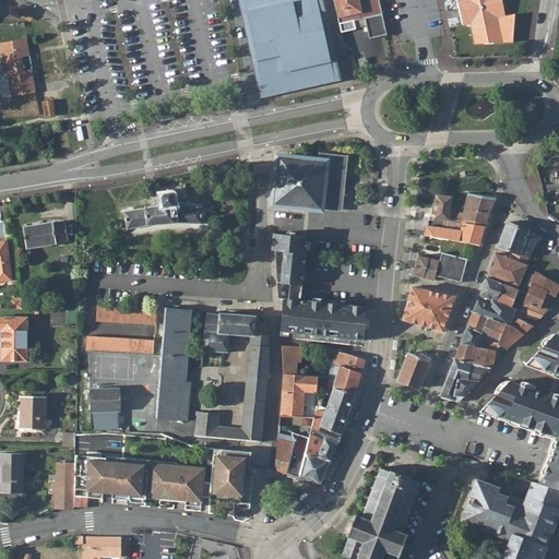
[(240,0),(260,88),(329,74),(312,0),(240,0)]
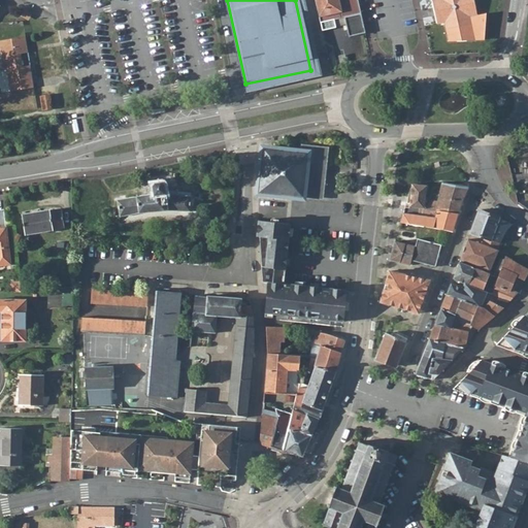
[(312,0),(319,29),(343,23),(347,37),(362,34),(355,0),(312,0)]
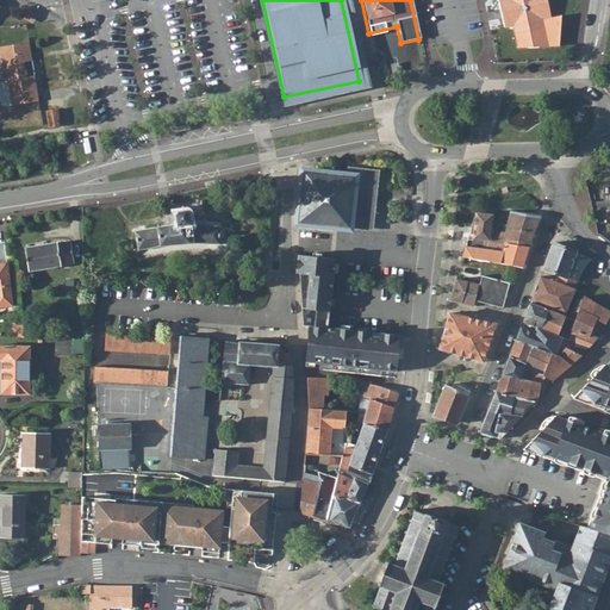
[(492,0),(498,25),(508,23),(512,45),(552,42),(555,13),(546,16),(541,0),(492,0)]
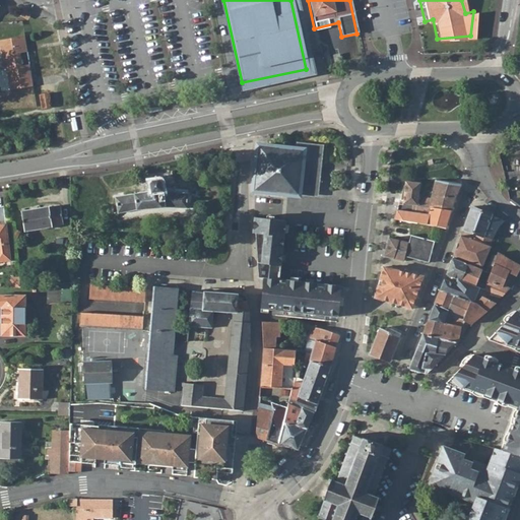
[(4,55),(0,55),(0,68),(4,68),(7,89),(30,86),(27,65),(20,66),(18,52),(25,51),(22,36),(1,40),(4,55)]
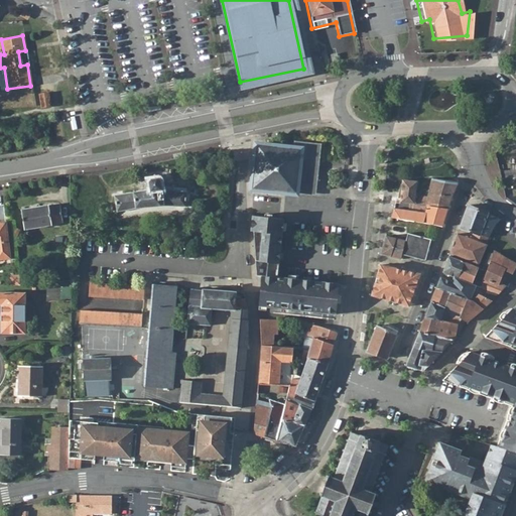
[(44,92),(36,93),(38,106),(46,106),(44,92)]
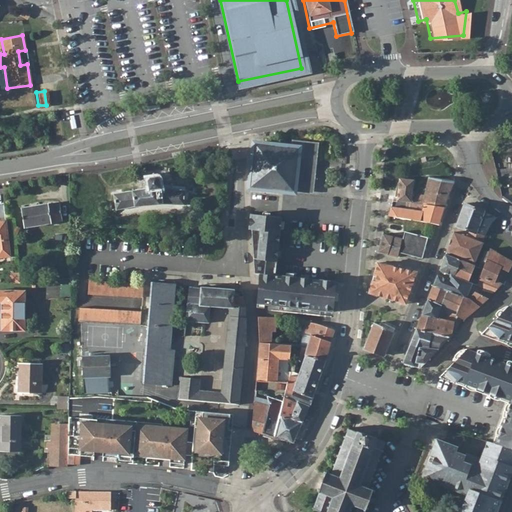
[(291,154),(291,150),(265,146),(265,145),(253,144),(249,185),(253,185),(253,186),(269,191),(271,191),(273,192),(275,191),(277,190),(278,189),(279,188),(294,189),(295,186),(311,188),(312,184),(313,185),(314,175),(313,175),(317,149),(299,146),(298,155),(291,154)]
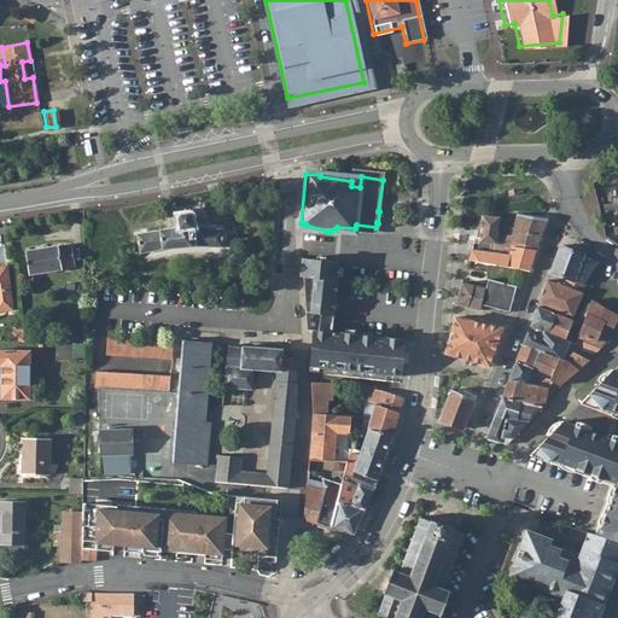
[(136,204),(122,208),(122,209),(123,215),(139,213),(136,204)]
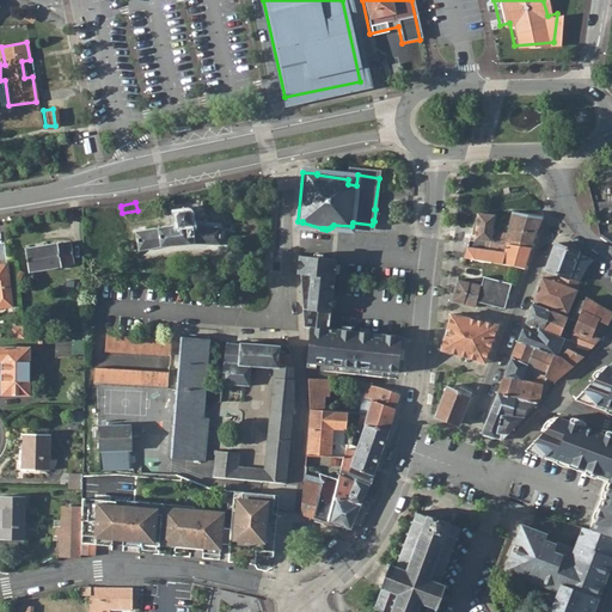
[(146,231),(135,233),(139,251),(163,246),(170,246),(193,244),(232,246),(232,230),(224,227),(190,224),(189,213),(187,210),(179,210),(176,214),(178,226),(171,227),(169,227),(146,231)]
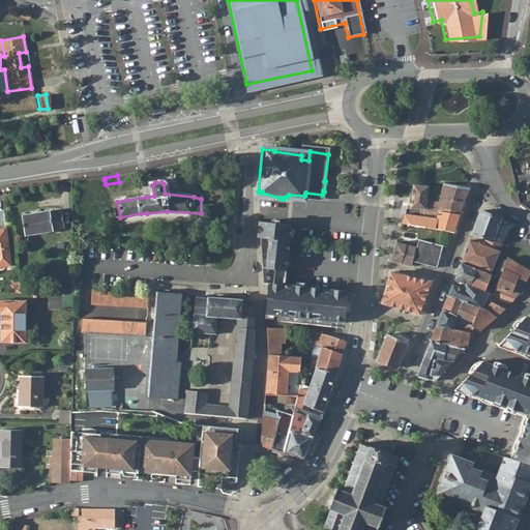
[(425,210),(436,212),(461,215),(464,203),(470,188),(443,184),(439,203),(427,202),(425,210)]
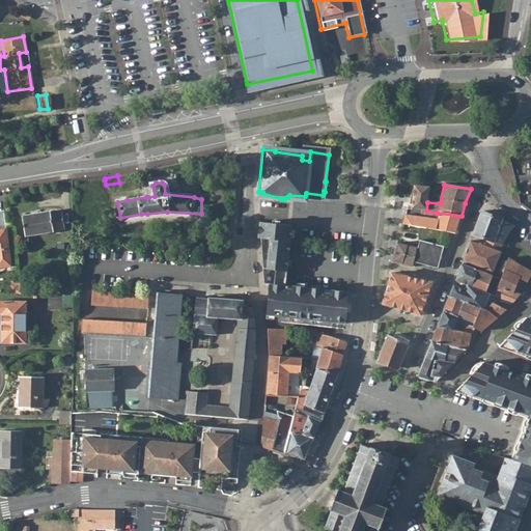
[(411,210),(426,211),(427,202),(428,188),(414,186),(411,210)]
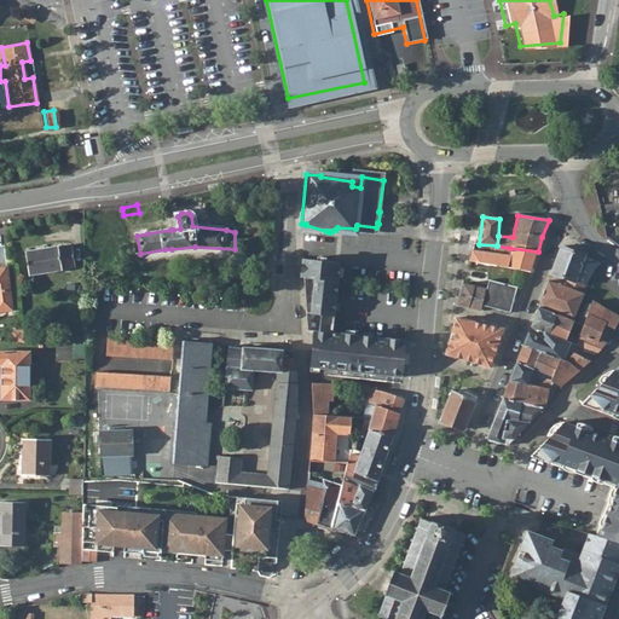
[(470,258),(470,261),(491,264),(531,271),(532,267),(538,252),(509,248),(497,246),(479,244),(474,243),(470,258)]
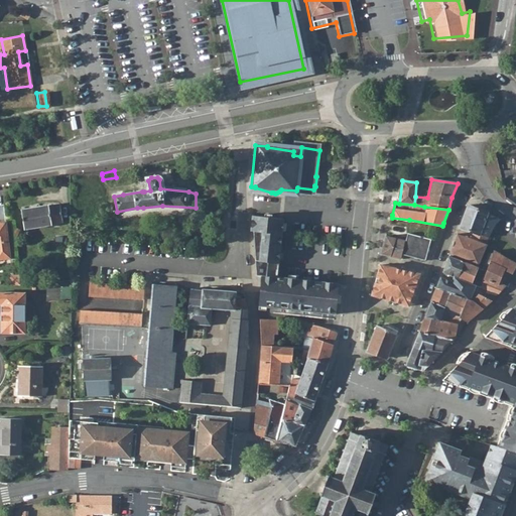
[(59,204),(21,210),(25,231),(62,225),(59,204)]
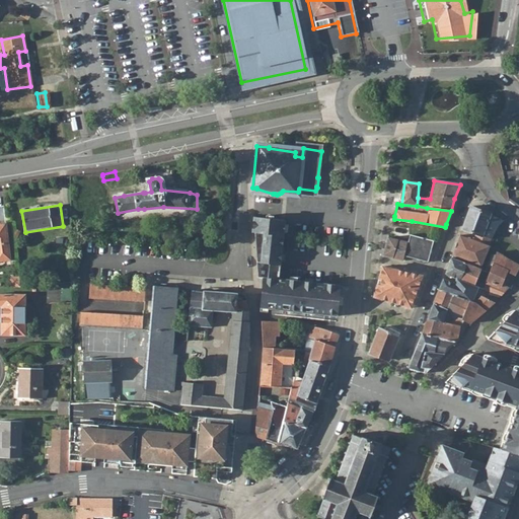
[(0,260),(10,260),(7,234),(4,207),(0,207),(0,260)]
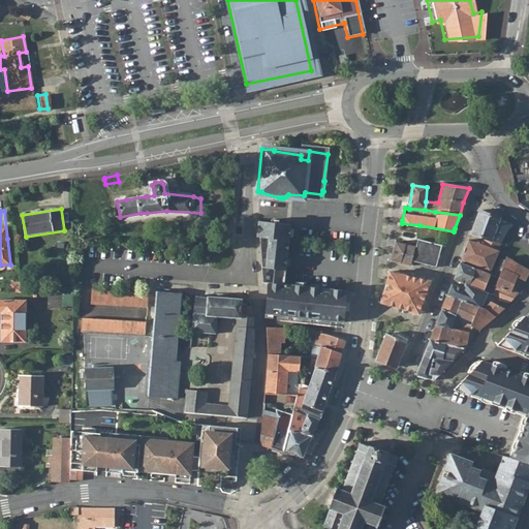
[(474,225),(471,234),(472,234),(485,238),(501,245),(505,232),(511,227),(511,224),(511,223),(479,211),(474,225)]
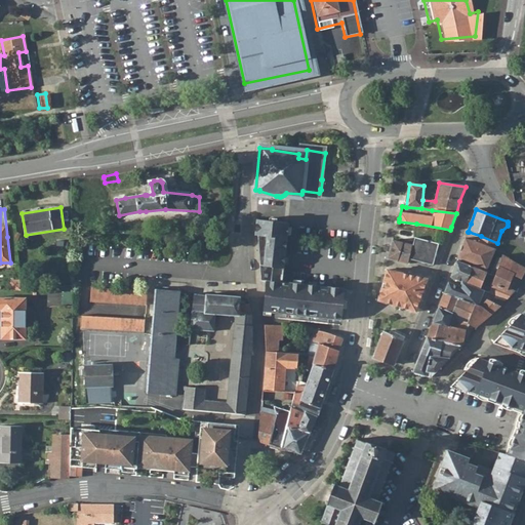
[(255,220),(255,227),(260,279),(268,280),(275,281),(281,223),(271,221),(255,220)]
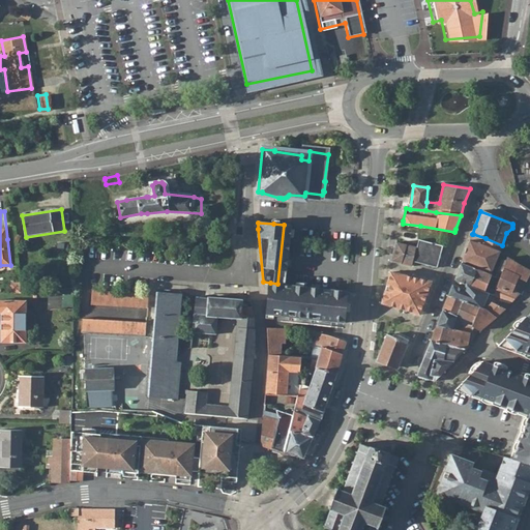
[(270,283),(269,290),(307,294),(347,298),(347,297),(348,291),(314,288),(285,284),(287,262),(290,234),(291,226),(284,225),(277,284),(270,283)]
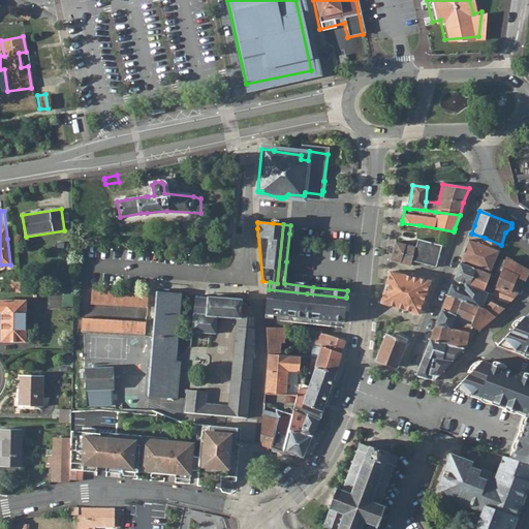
[(483,243),(469,239),(466,247),(461,260),(491,272),(499,252),(500,249),(499,249),(501,245),(485,238),(483,243)]
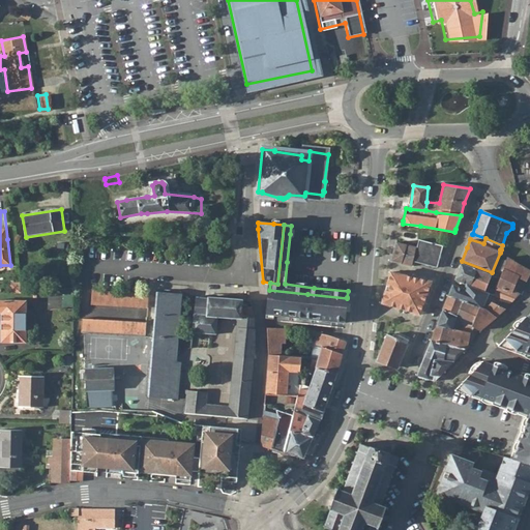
[(415,247),(412,261),(427,265),(437,268),(443,247),(443,246),(418,240),(416,247),(415,247)]
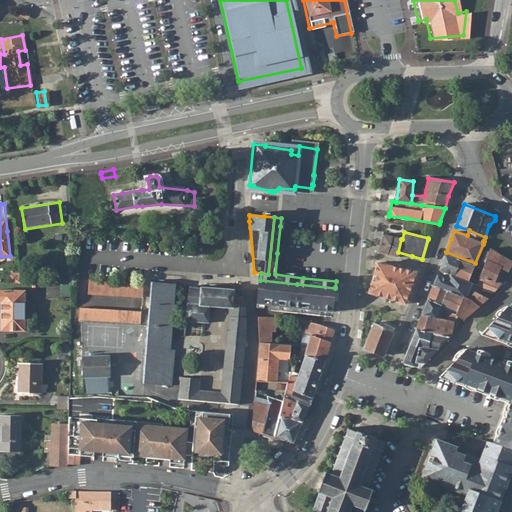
[(386,235),(383,234),(382,239),(378,252),(385,254),(397,256),(398,252),(401,239),(386,235)]
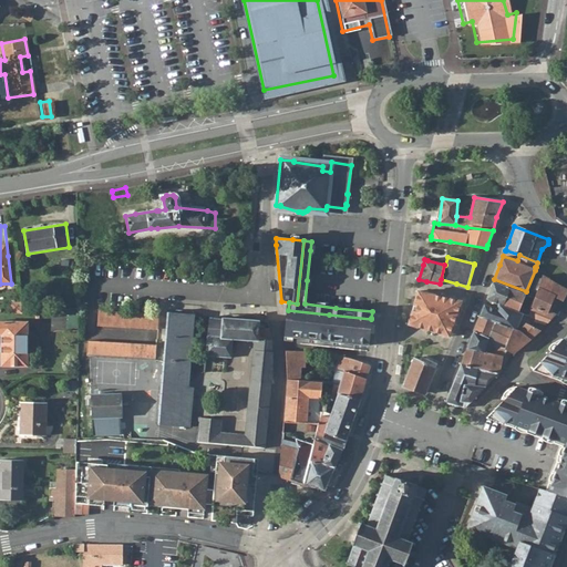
[(540,284),(535,297),(534,299),(532,307),(547,313),(548,310),(549,308),(555,297),(565,300),(566,295),(566,289),(543,276),(540,284)]
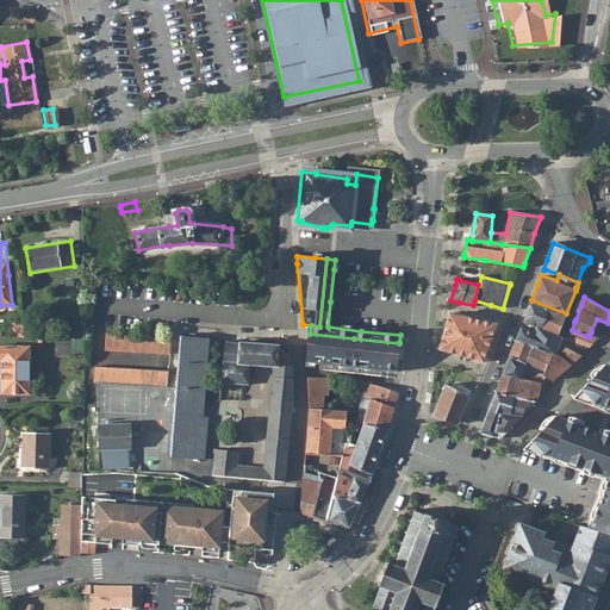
[(531,303),(523,322),(536,327),(536,325),(566,337),(591,347),(596,341),(589,337),(572,330),(574,322),(576,319),(531,303)]
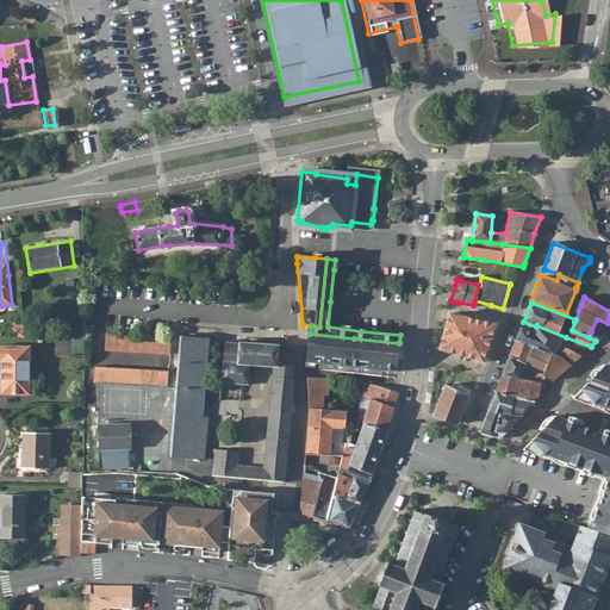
[(448,317),(439,347),(484,361),(498,324),(490,322),(489,321),(480,318),(480,321),(449,312),(448,317)]
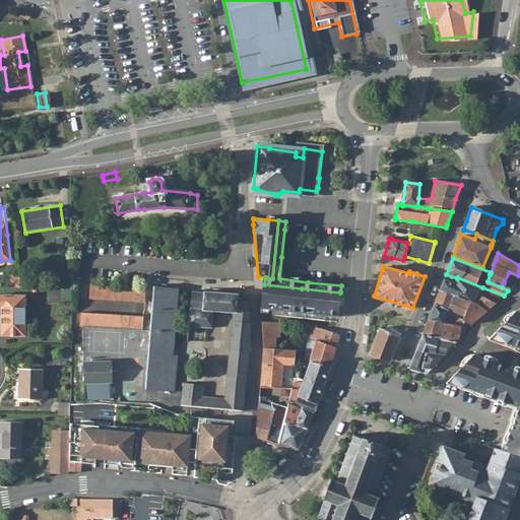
[(441,287),(440,289),(468,303),(478,308),(486,311),(499,301),(504,296),(482,287),(457,277),(457,278),(456,280),(455,283),(445,279),(441,287)]
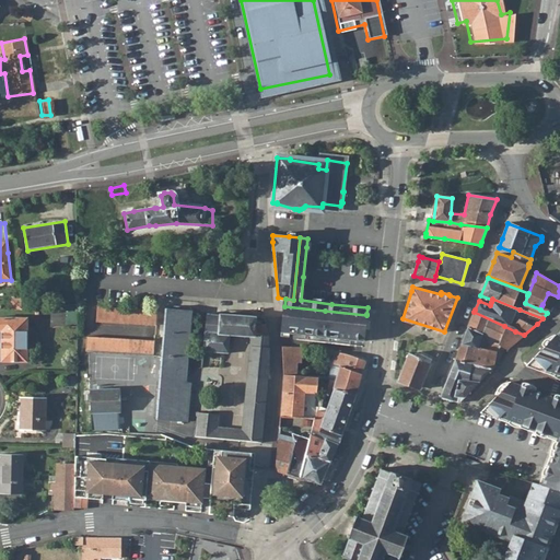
[(284,306),(281,333),(319,336),(363,341),(366,315),(325,311),(284,306)]
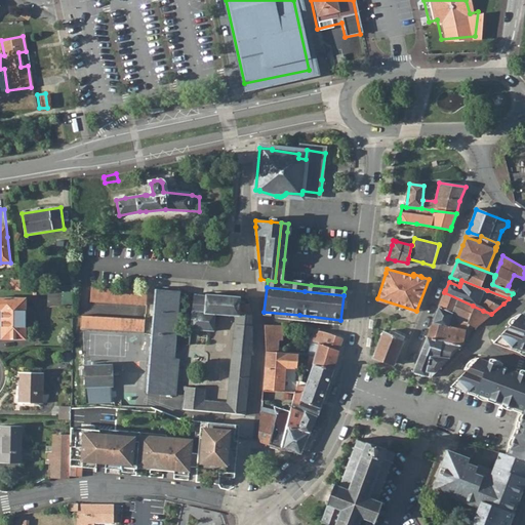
[(92,288),(91,301),(147,306),(148,293),(92,288)]
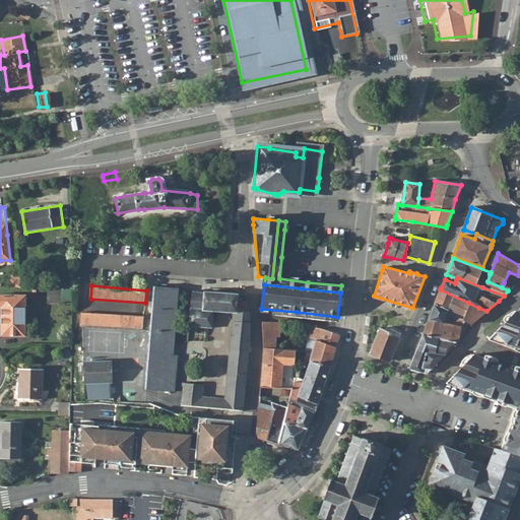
[(149,347),(146,390),(174,393),(177,355),(173,355),(174,343),(176,311),(178,287),(154,285),(153,300),(149,347)]
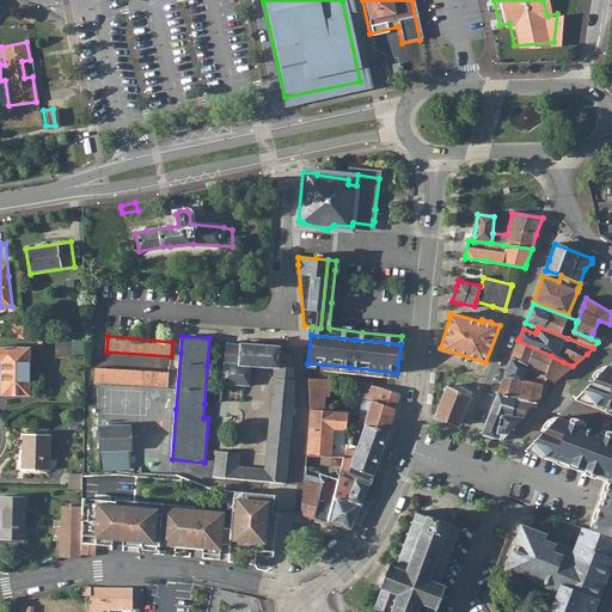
[(509,365),(505,375),(522,380),(543,384),(548,378),(555,381),(573,366),(563,362),(551,356),(518,341),(513,356),(509,365)]
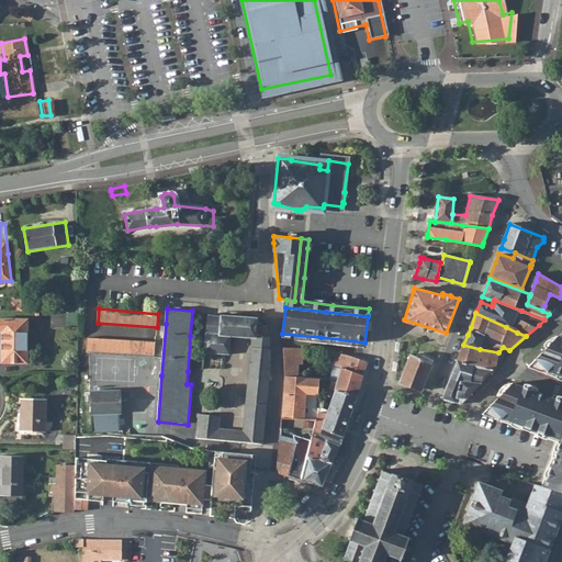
[(209,315),(205,352),(228,355),(231,337),(253,338),(256,338),(256,336),(268,337),(267,326),(256,326),(257,318),(221,315),(221,316),(216,316),(209,315)]
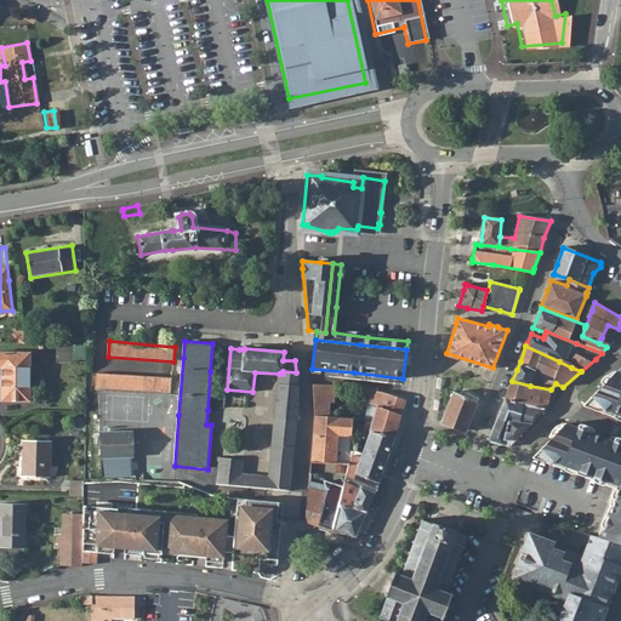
[(0,352),(0,365),(0,400),(29,400),(29,352),(0,352)]
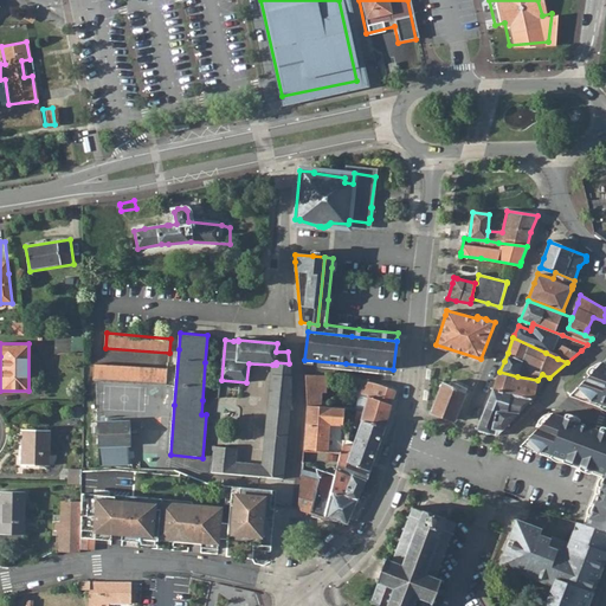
[(272,365),(269,408),(290,411),(291,401),(290,371),(289,363),(276,362),(276,365),(272,365)]
